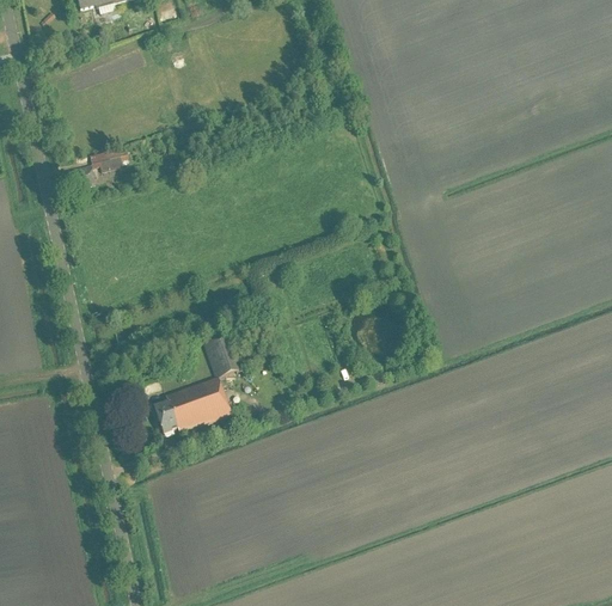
[(101,154),(103,164),(121,160),(121,159),(129,158),(127,150),(101,154)]
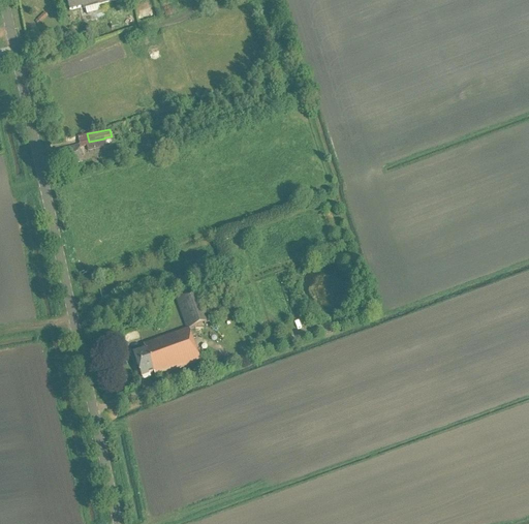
[(63,162),(83,158),(79,142),(55,147),(58,160),(62,159),(63,162)]
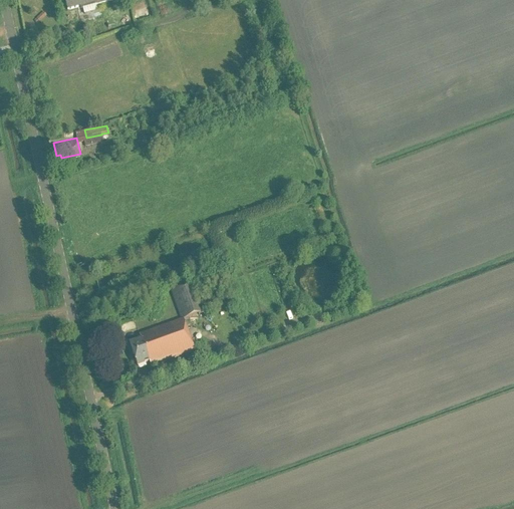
[(114,144),(106,146),(109,155),(109,157),(117,155),(116,153),(114,144)]
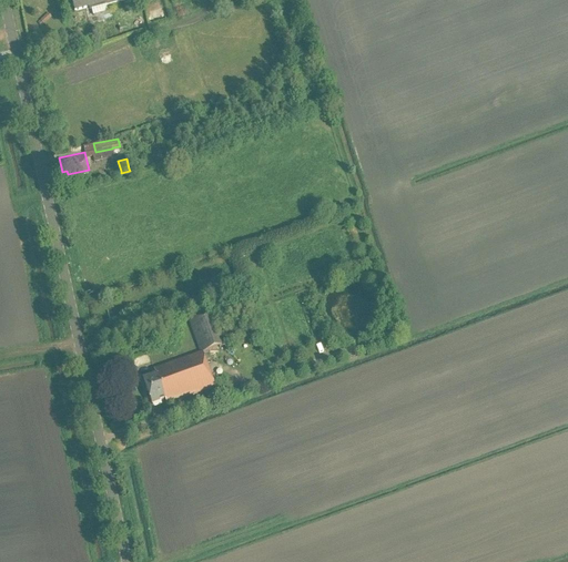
[(227,341),(214,307),(189,316),(201,349),(154,366),(155,370),(142,376),(152,400),(165,396),(166,401),(168,400),(214,384),(215,384),(203,349),(227,341)]
